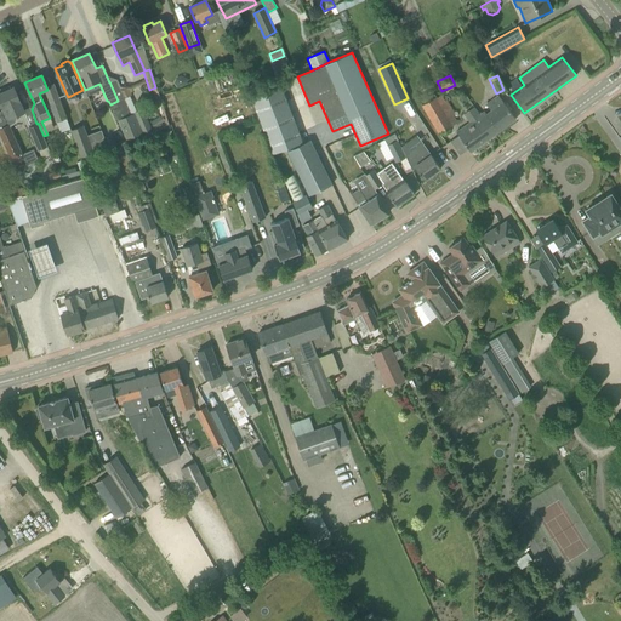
[(118,101),(110,104),(127,142),(143,135),(152,131),(142,109),(131,114),(124,98),(125,98),(115,79),(109,81),(118,101)]
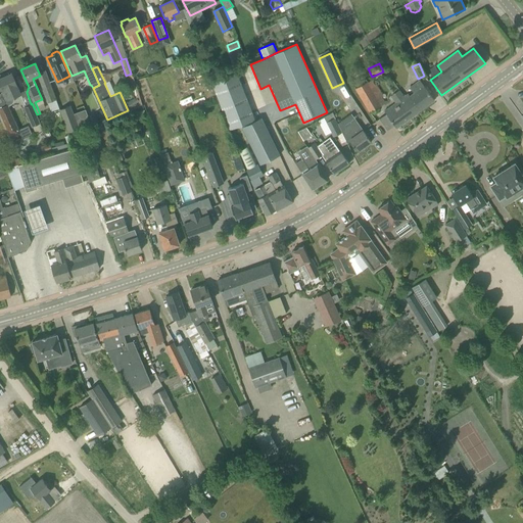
[(3,75),(3,77),(0,78),(0,86),(3,92),(1,93),(6,105),(10,104),(11,102),(12,100),(12,98),(12,97),(20,94),(11,74),(10,74),(9,73),(3,75)]
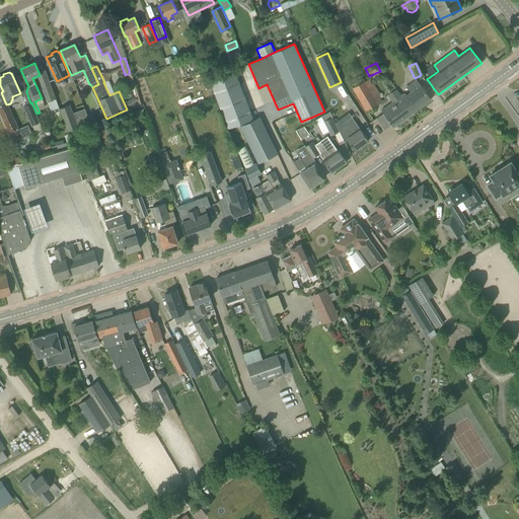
[(239,125),(239,126),(253,120),(235,72),(209,81),(227,129),(239,125)]
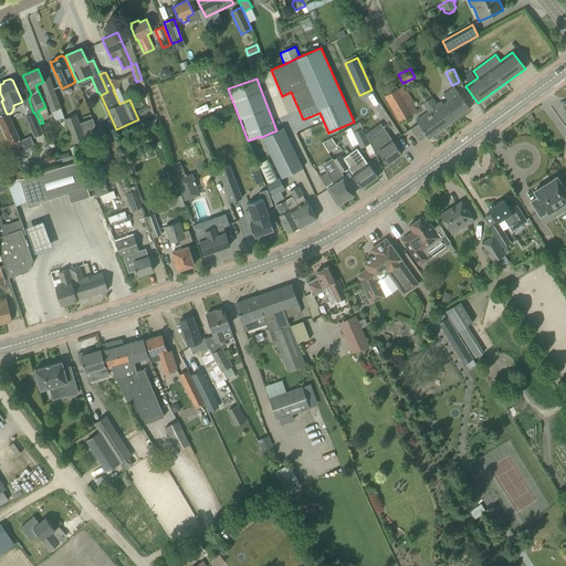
[(386,94),(384,96),(399,123),(412,115),(412,114),(417,112),(413,105),(415,104),(407,91),(405,92),(401,86),(397,88),(394,82),(383,88),(386,94)]
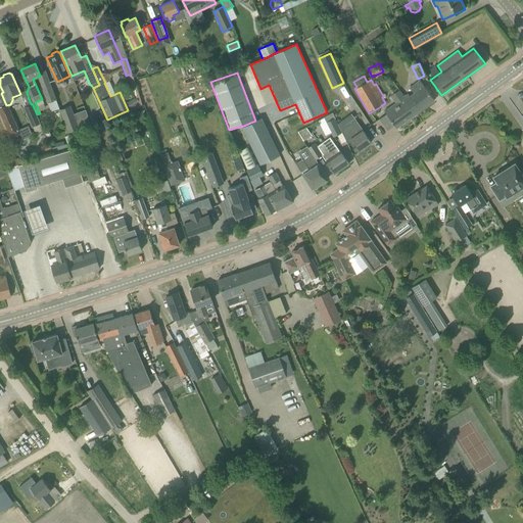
[(379,119),(381,122),(387,130),(394,126),(396,128),(434,100),(419,80),(409,87),(413,93),(409,96),(408,93),(383,111),(385,114),(379,119)]
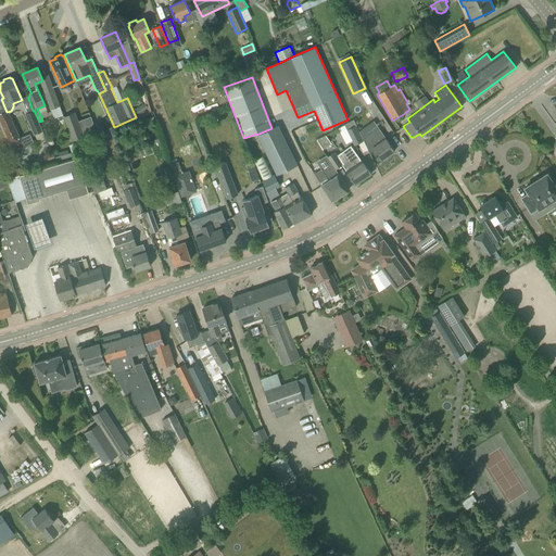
[(43,92),(53,119),(63,115),(53,89),(43,92)]
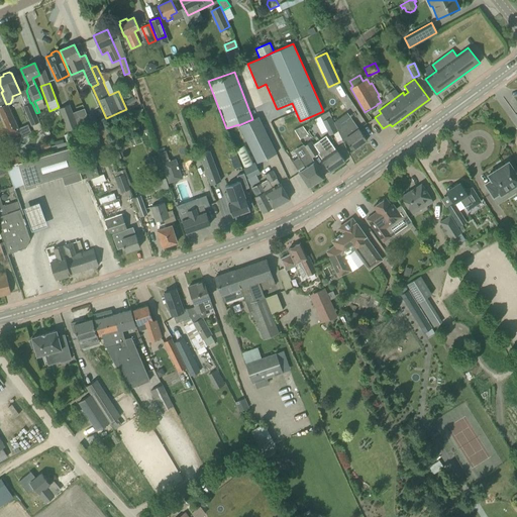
[(125,102),(128,107),(137,101),(134,96),(125,102)]
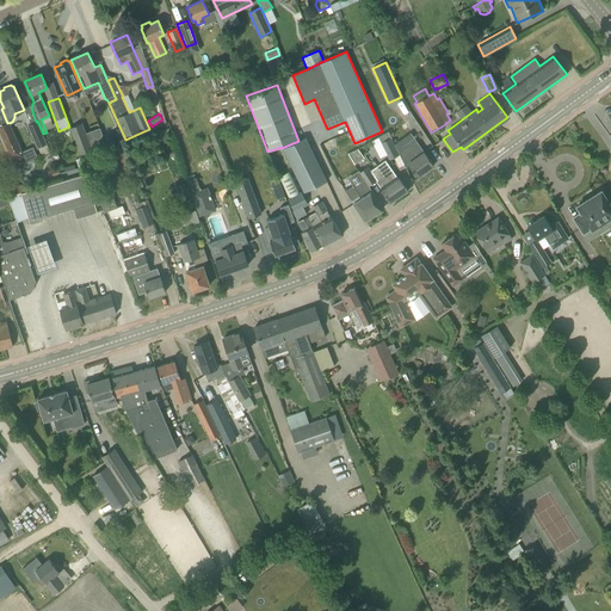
[(37,121),(36,122),(26,125),(37,148),(47,144),(42,134),(43,134),(37,121)]
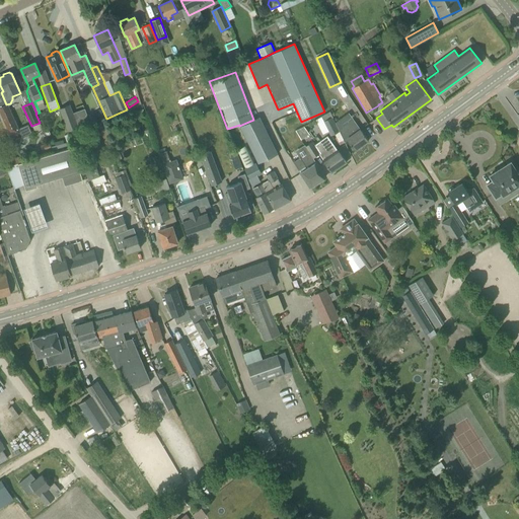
[(59,108),(67,132),(78,128),(70,104),(59,108)]
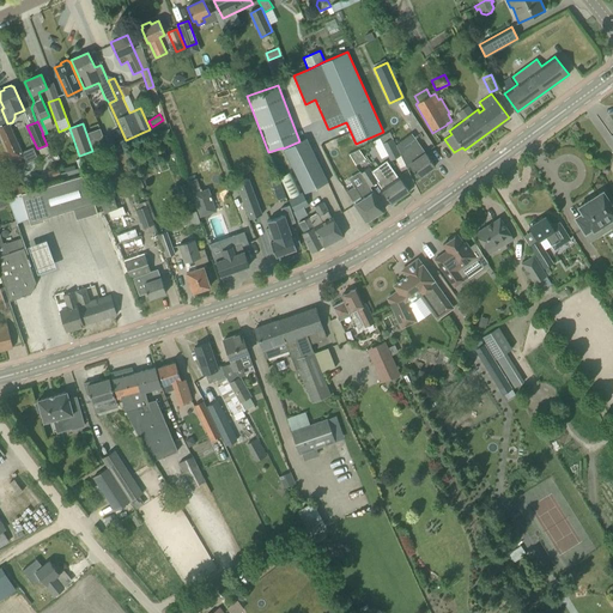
[(0,128),(0,134),(12,162),(24,156),(10,125),(0,128)]
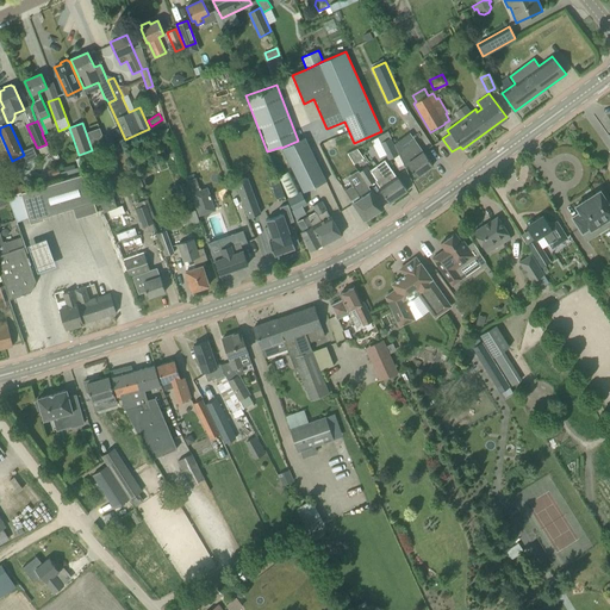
[(154,135),(156,139),(169,135),(167,129),(154,135)]
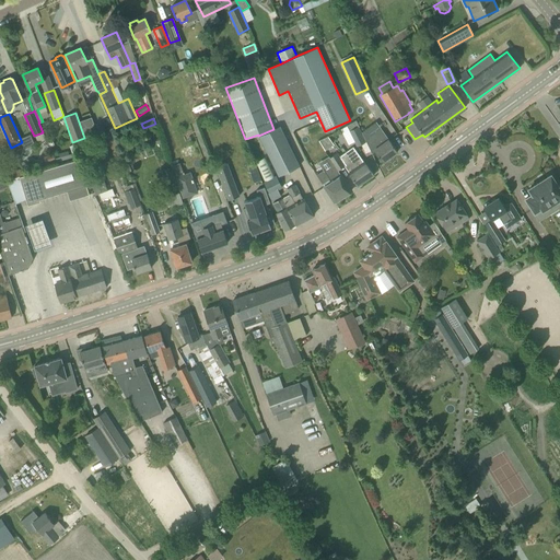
[(349,130),(348,131),(357,147),(365,142),(358,127),(359,127),(356,120),(347,126),(349,130)]
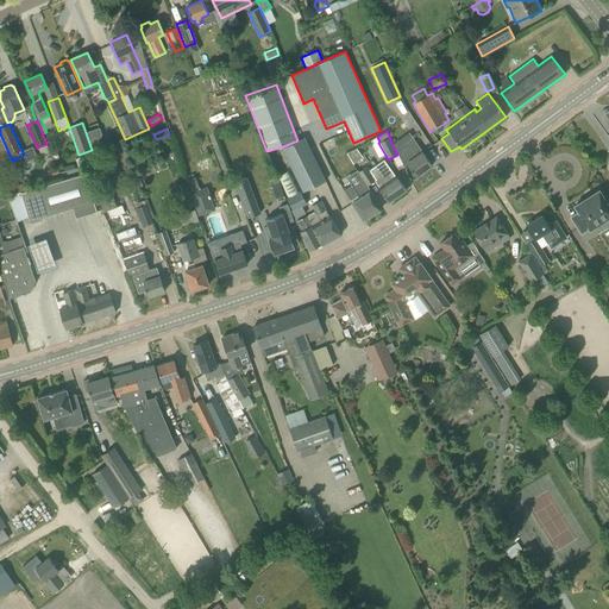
[(305,137),(297,140),(281,148),(303,192),(325,181),(318,165),(305,137)]
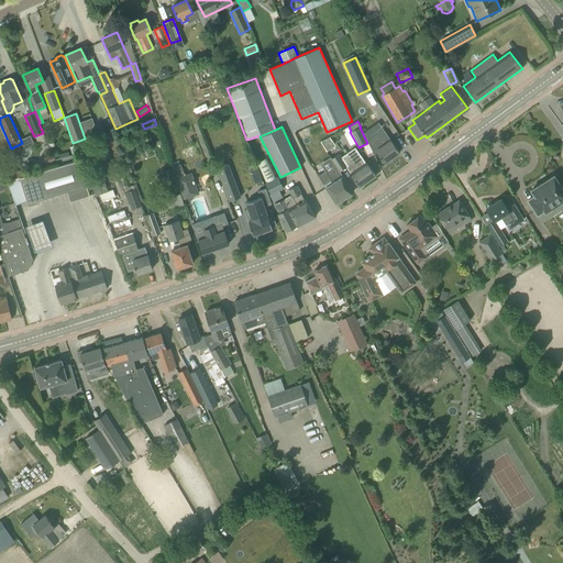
[(383,129),(367,141),(374,154),(377,152),(378,154),(385,163),(386,163),(388,164),(392,161),(392,158),(399,153),(393,144),(390,140),(383,129)]
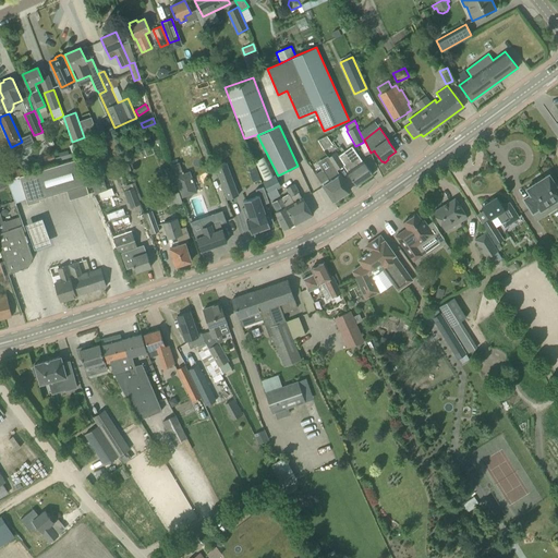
[(327,136),(317,141),(324,150),(332,144),(327,136)]
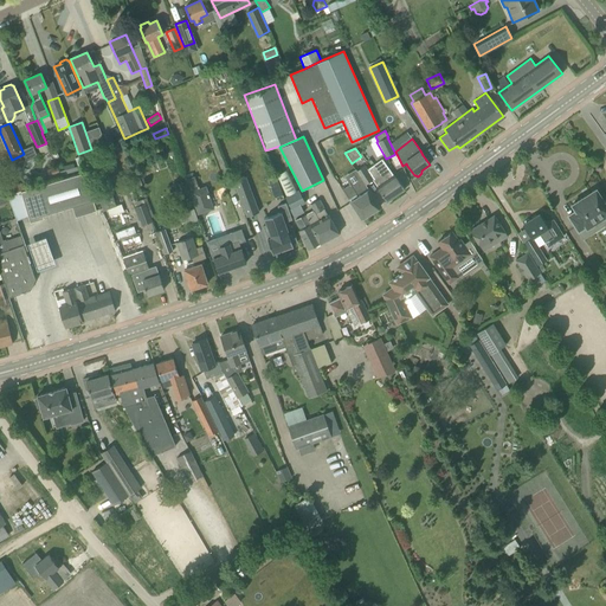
[(356,172),(362,181),(365,185),(372,180),(378,187),(376,187),(387,201),(405,189),(394,174),(393,175),(382,160),(367,171),(365,167),(356,172)]
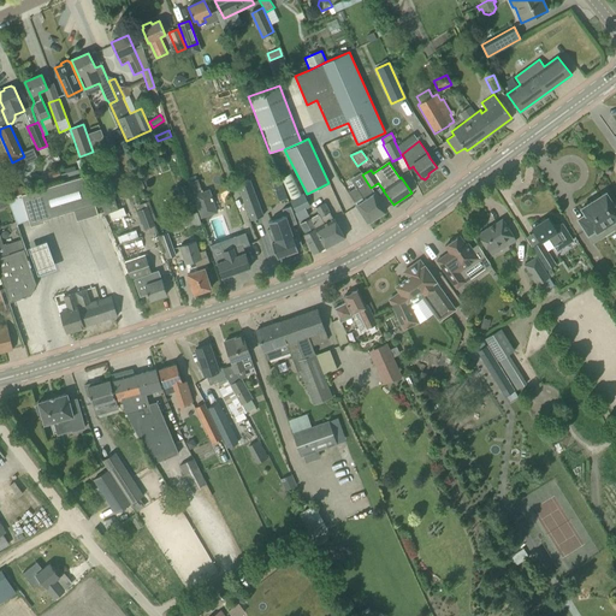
[(61,173),(64,181),(88,175),(86,167),(61,173)]
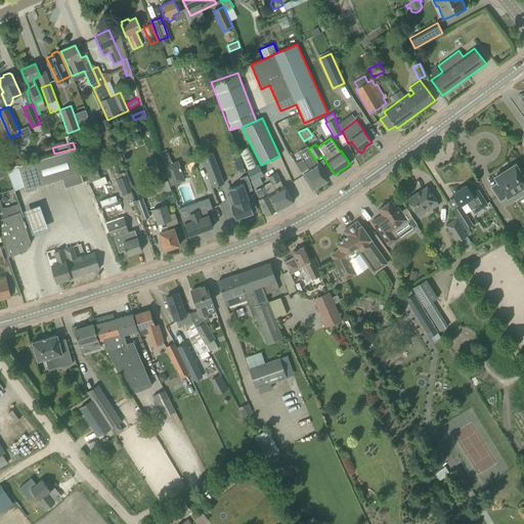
[(49,144),(41,146),(43,154),(52,150),(49,144)]
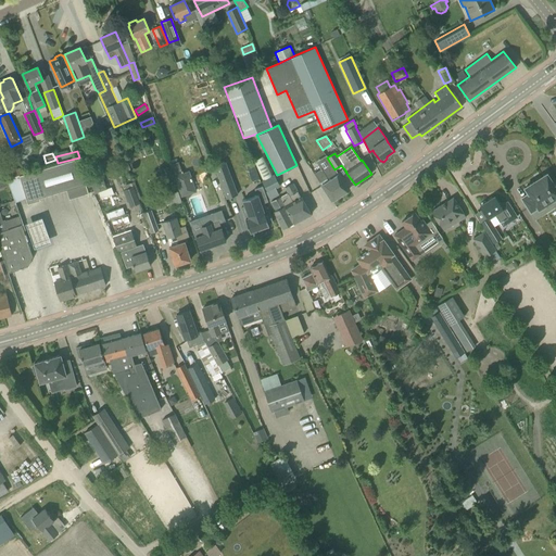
[(7,179),(15,202),(26,199),(27,204),(40,200),(39,198),(66,190),(68,199),(88,193),(77,158),(19,176),(7,179)]
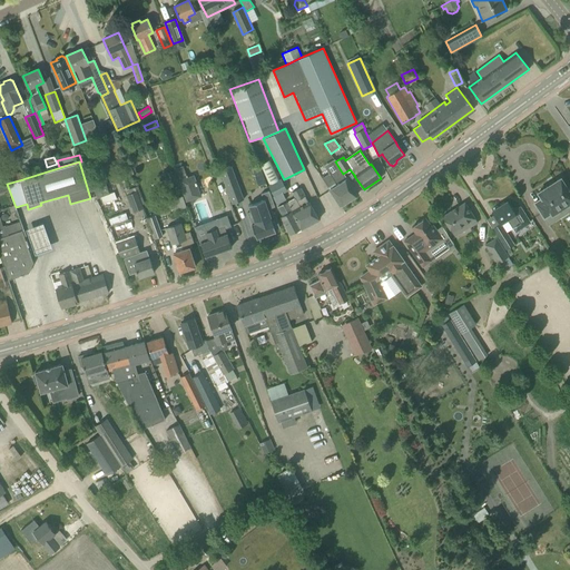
[(231,166),(219,170),(232,204),(244,199),(243,198),(231,167),(232,167),(231,166)]
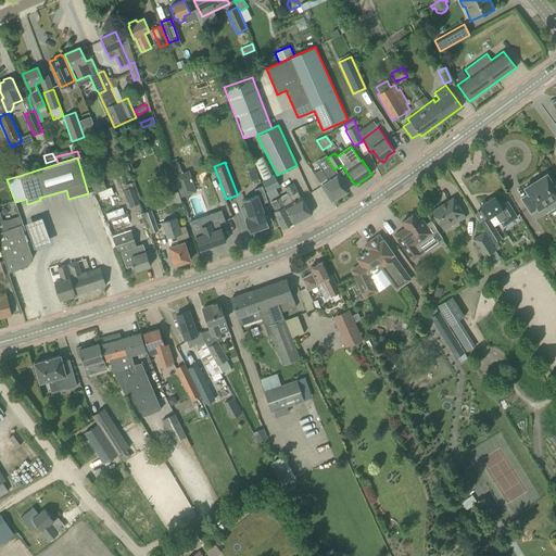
[(331,201),(349,189),(339,174),(338,174),(335,169),(332,166),(324,173),(321,168),(314,174),(331,201)]
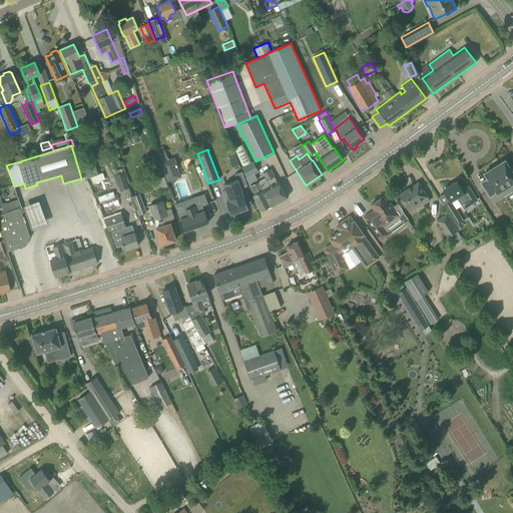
[(4,154),(5,163),(12,162),(12,154),(4,154)]
